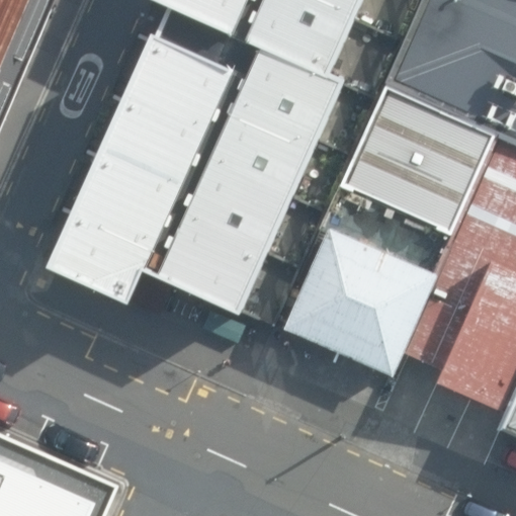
[(0,112),(50,0),(0,0),(0,112)]
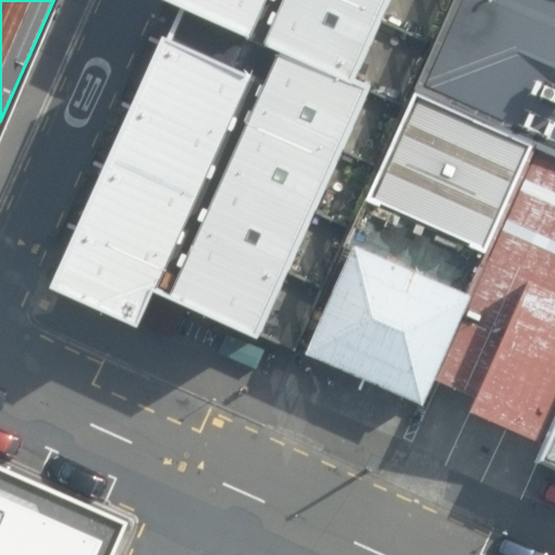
[(453,0),(164,0),(177,5),(49,285),(134,324),(151,293),(300,357),(407,101),(453,0)]
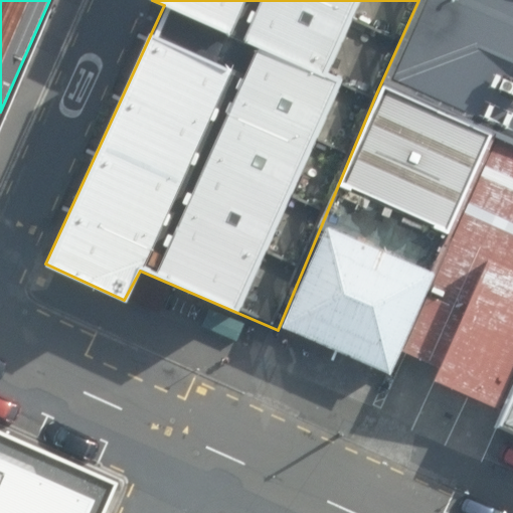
[(512,0),(418,0),(376,94),(496,139),(512,146),(512,0)]
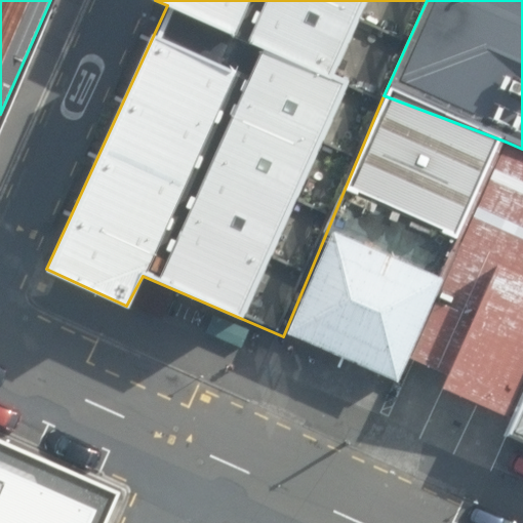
[(283,336),(398,377),(506,142),(384,95),(283,336)]
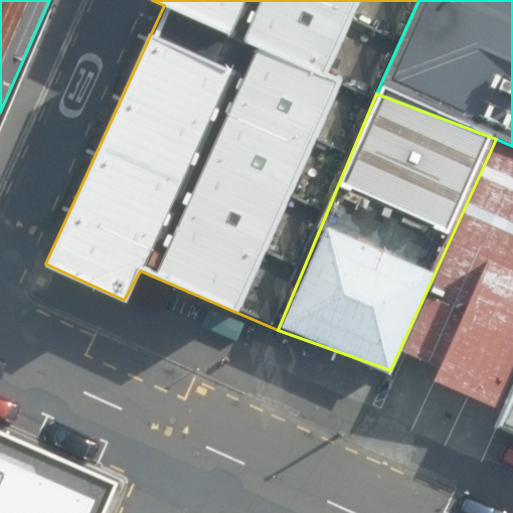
[(512,412),(512,146),(496,139),(390,370),(507,426),(512,412)]
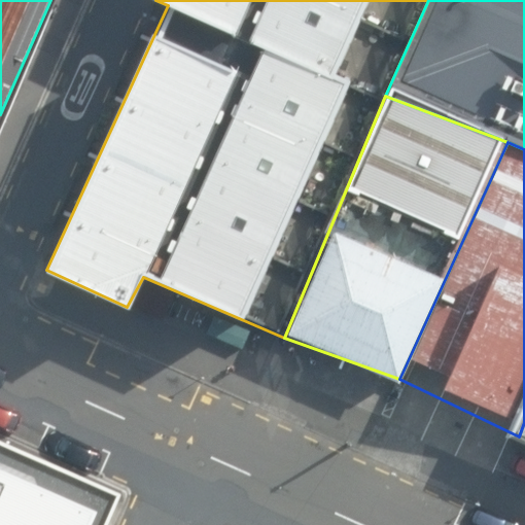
[(108,524),(121,494),(0,441),(0,524),(108,524)]
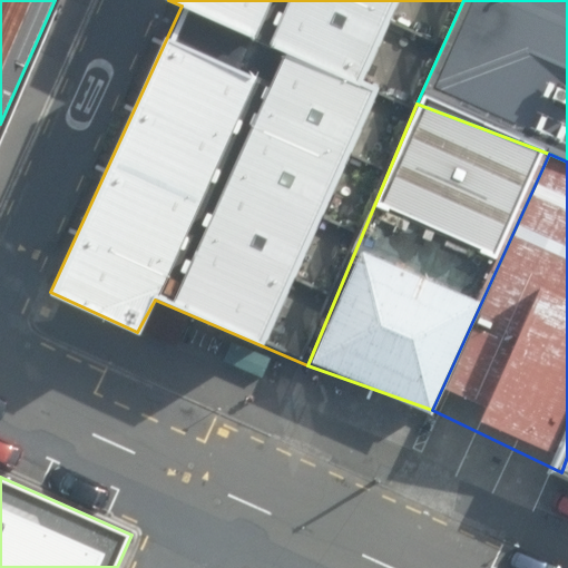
All buildings are outlined.
